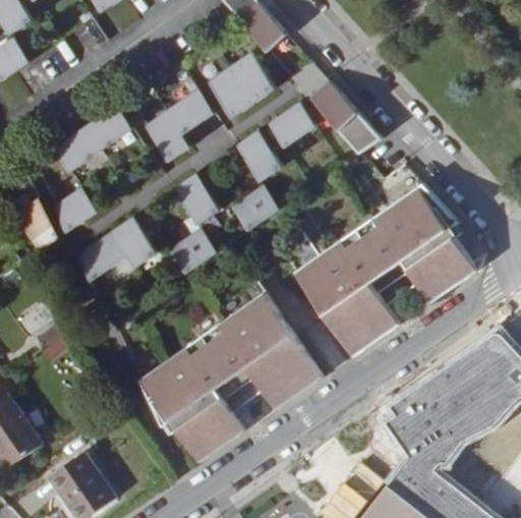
[(32,21),(17,0),(0,0),(0,22),(9,37),(32,21)]
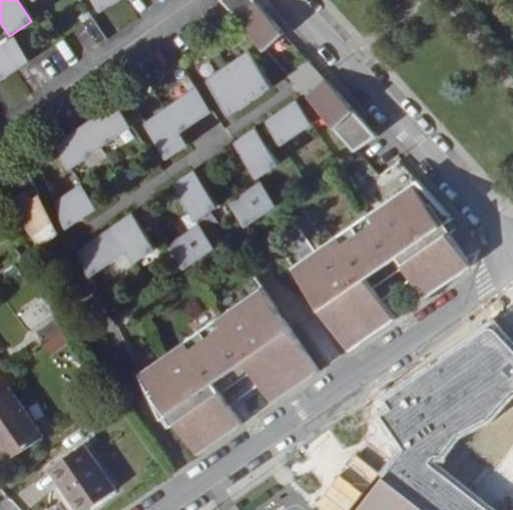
[(118,0),(89,0),(99,14),(118,0)]
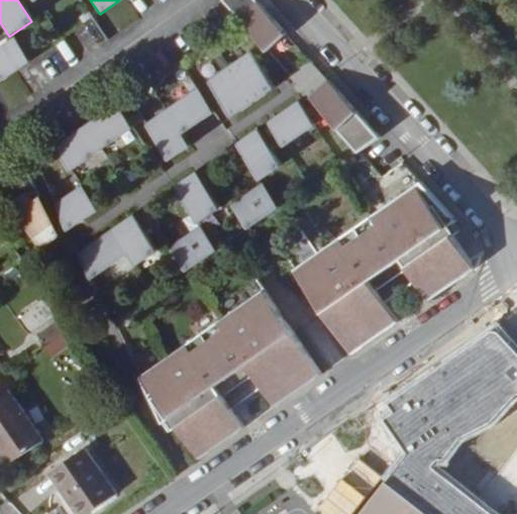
[(255,4),(251,0),(218,0),(217,1),(234,21),(255,4)]
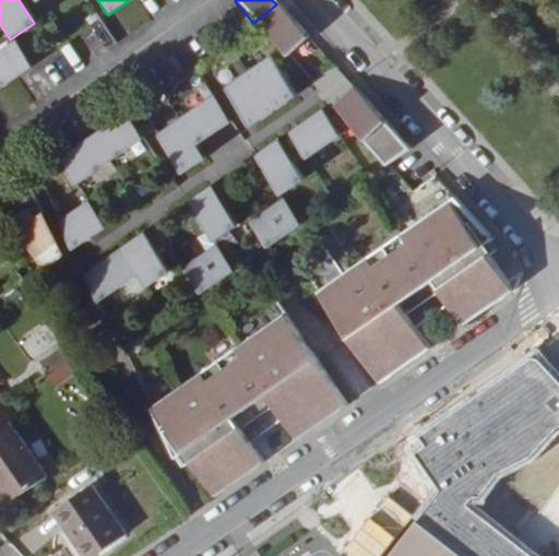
[(276,4),(253,23),(285,57),(306,36),(298,27),(276,4)]
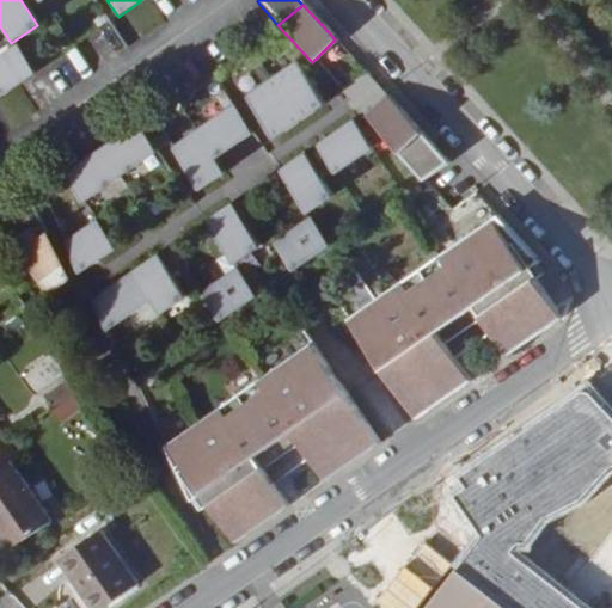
[(13,44),(0,54),(0,97),(34,74),(13,44)]
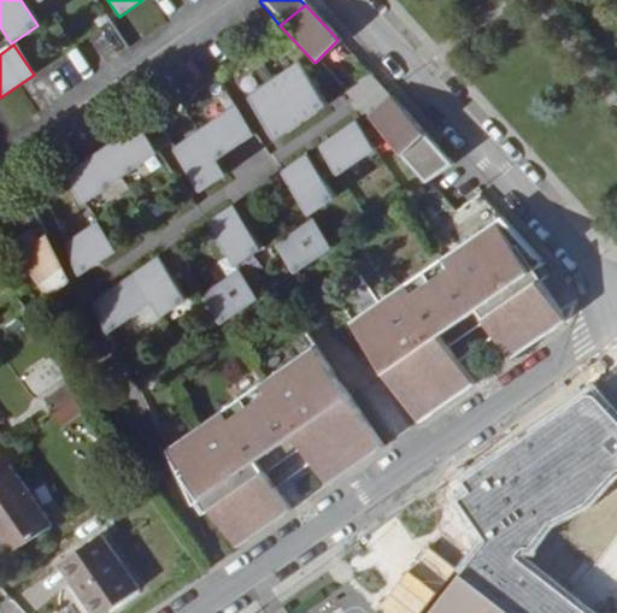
[(272,141),(324,105),(295,63),(245,98),(272,141)]
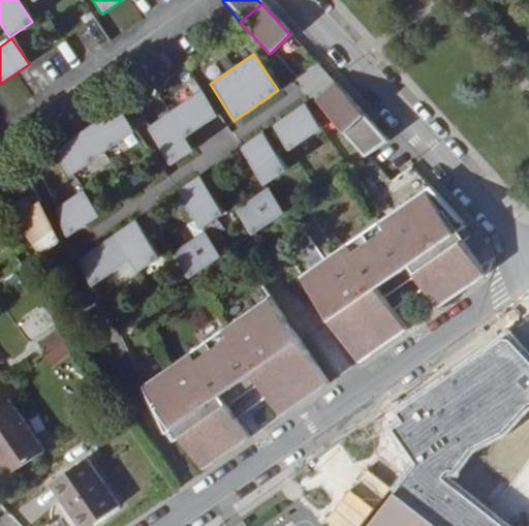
[(368,121),(334,83),(313,102),(363,157),(386,141),(368,121)]
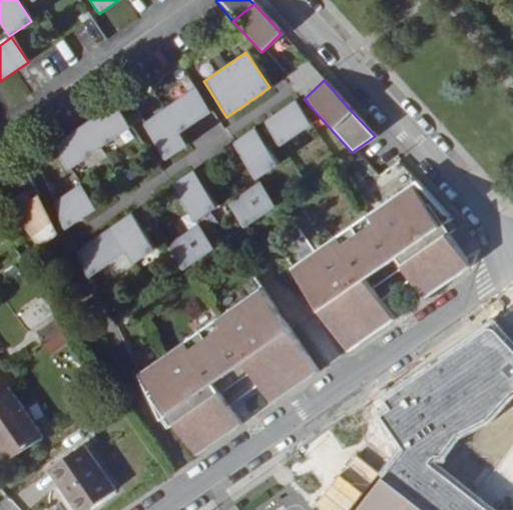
[(209,112),(193,88),(141,124),(165,160),(187,145),(178,133),(209,112)]
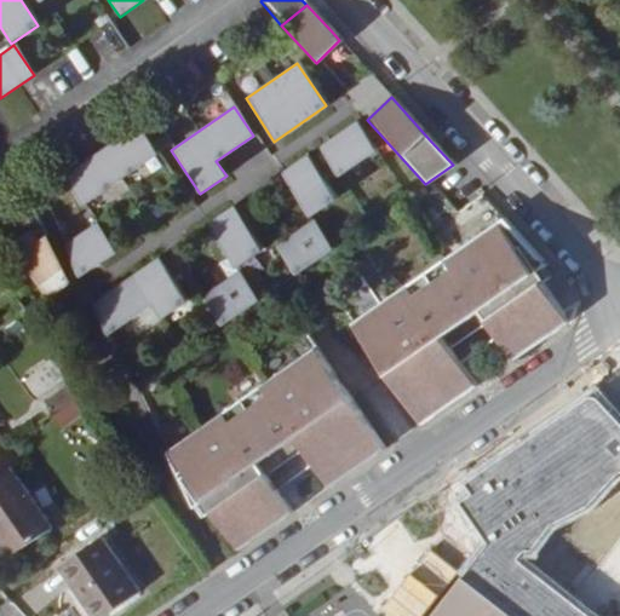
[(374,150),(355,121),(317,148),(337,177),(374,150)]
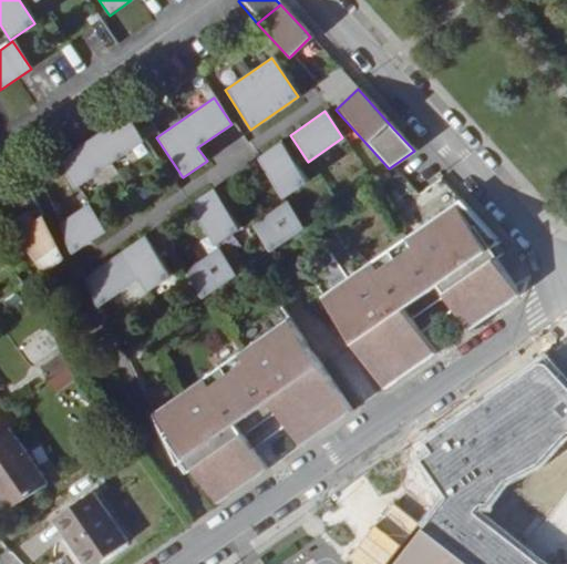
[(74,188),(144,141),(125,114),(58,162),(74,188)]
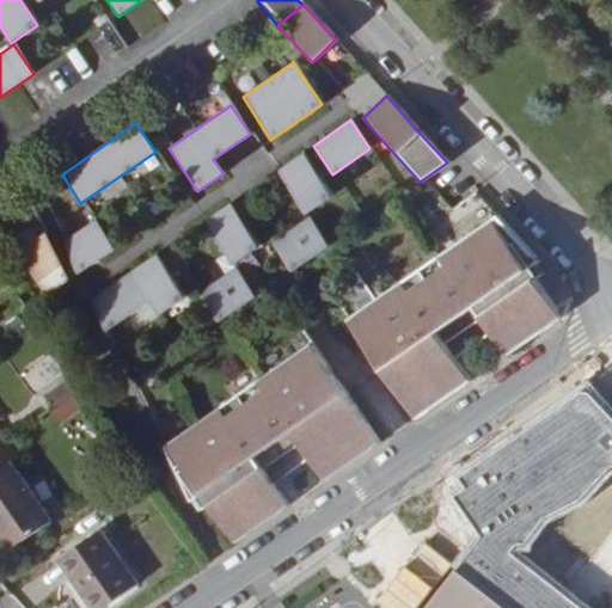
[(227,155),(239,183),(268,170),(256,142),(227,155)]
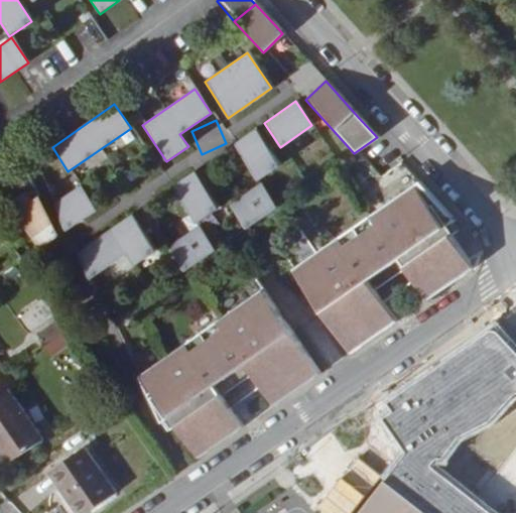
[(279,166),(254,130),(232,145),(257,181),(279,166)]
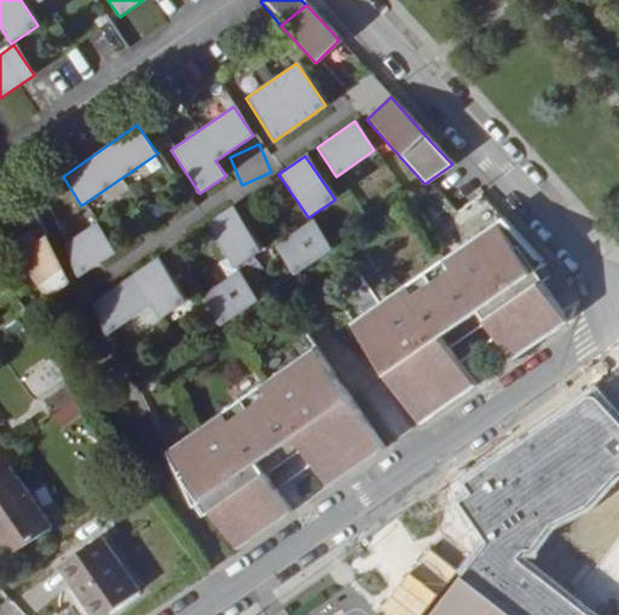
[(261,250),(231,207),(204,225),(235,270),(261,250)]
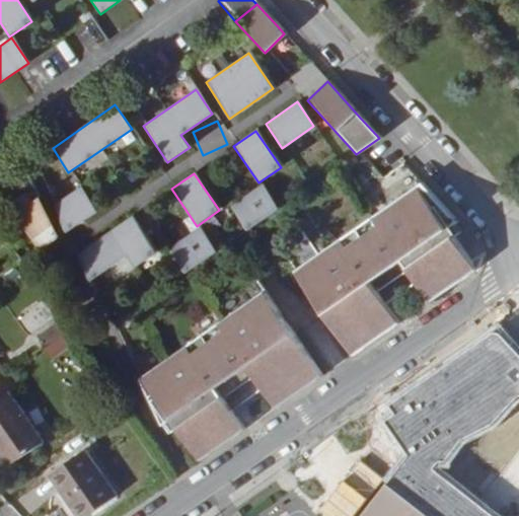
[(454,221),(420,182),(367,220),(376,235),(347,256),(337,241),(292,273),(351,356),(376,339),(394,326),(379,304),(411,283),(426,305),(469,276),(470,265),(445,228),(454,221)]
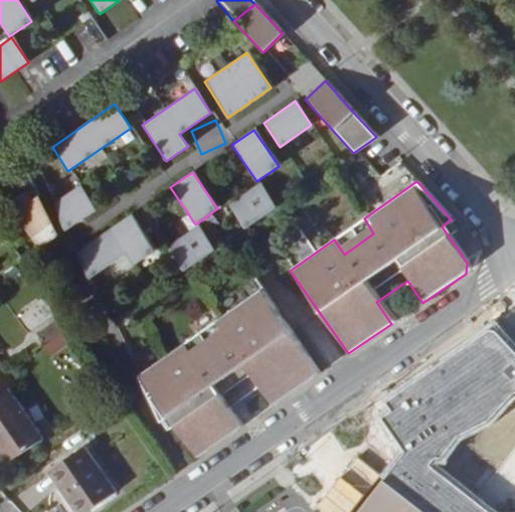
[(275,207),(259,183),(228,205),(244,229),(275,207)]
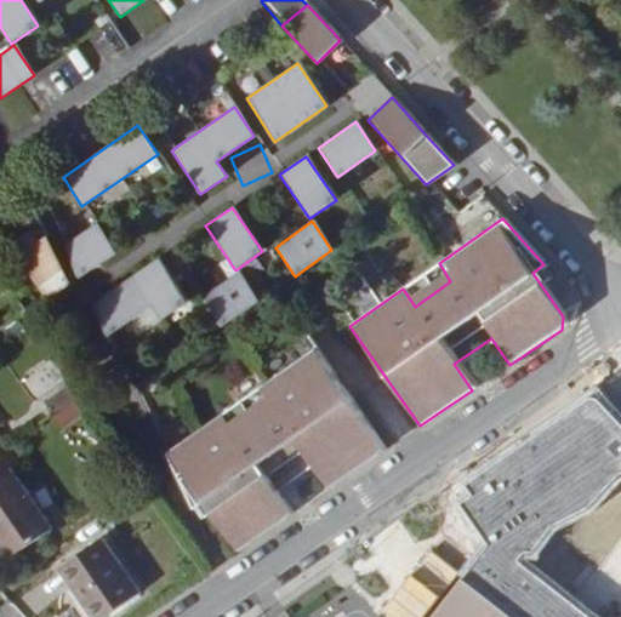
[(77,279),(114,252),(95,223),(62,246),(77,279)]
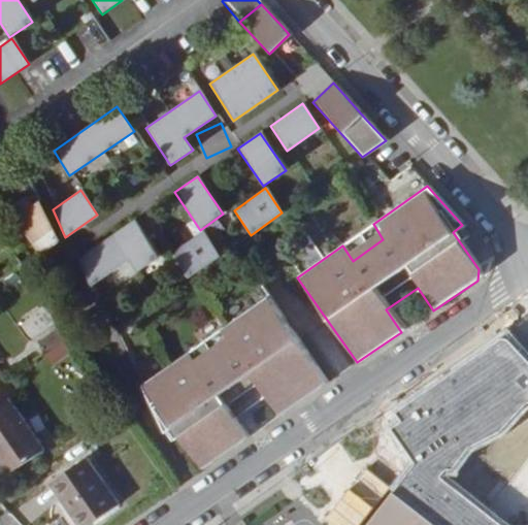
[(58,242),(38,202),(12,221),(37,256),(58,242)]
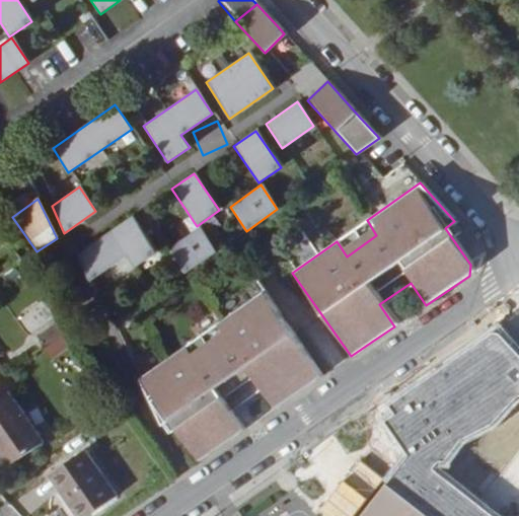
[(132,217),(76,254),(89,282),(126,255),(135,269),(156,253),(132,217)]
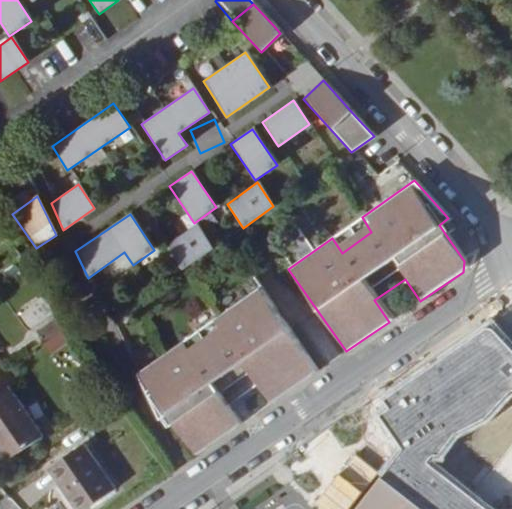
[(165,246),(181,269),(212,248),(196,224),(165,246)]
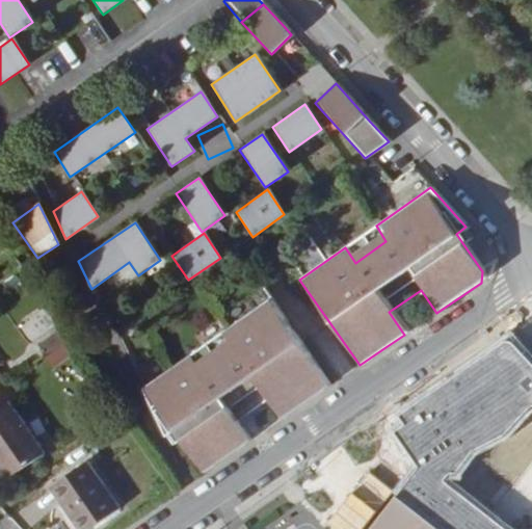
[(306,272),(323,261),(316,248),(297,260),(306,272)]
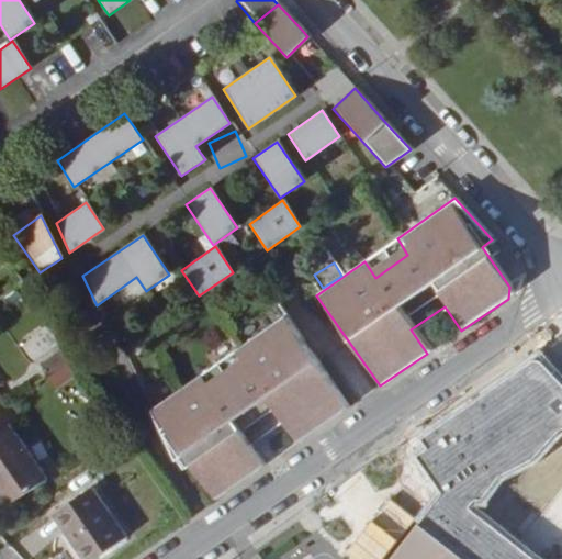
[(296,443),(346,409),(283,319),(234,353),(245,368),(216,388),(205,372),(147,411),(172,461),(181,455),(213,501),(269,462),(253,439),(281,420),(296,443)]
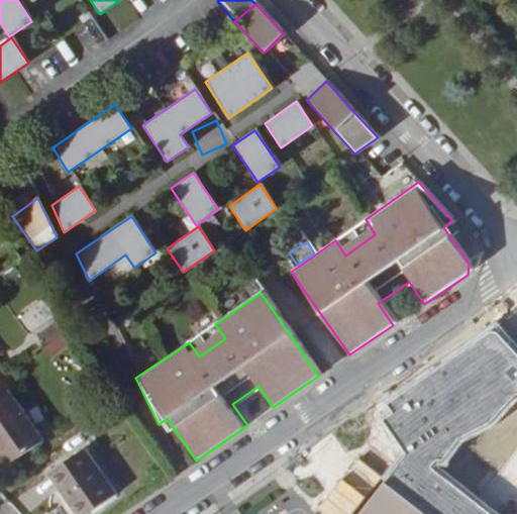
[(42,346),(65,330),(60,322),(37,338),(42,346)]
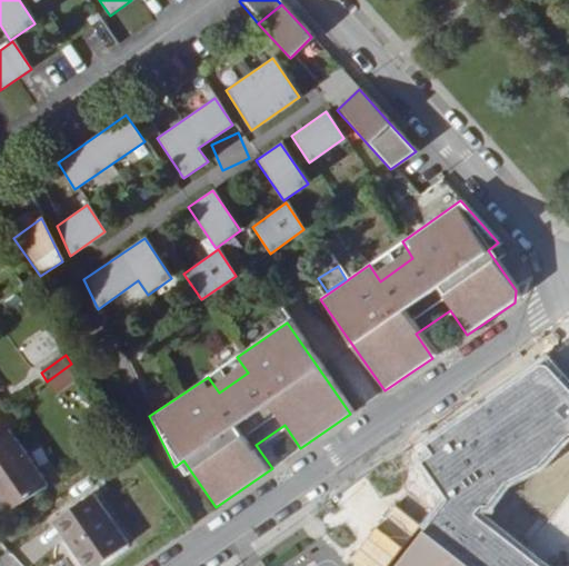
[(526,407),(540,398),(530,381),(516,390),(526,407)]
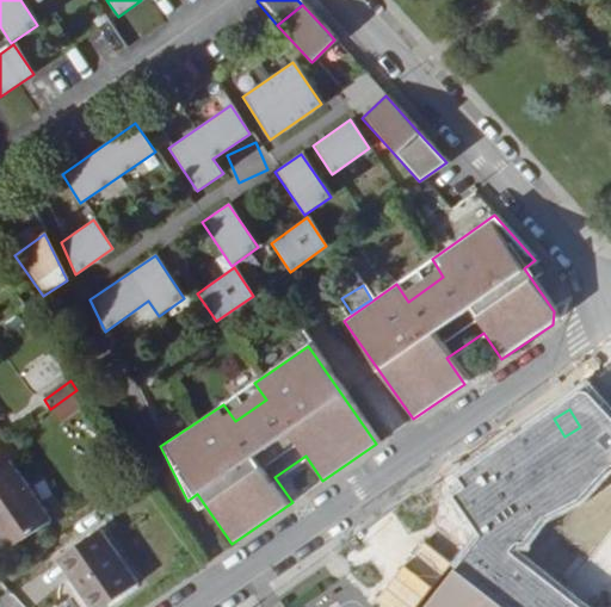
[(5,441),(0,444),(0,534),(10,549),(50,520),(10,465),(18,459),(5,441)]
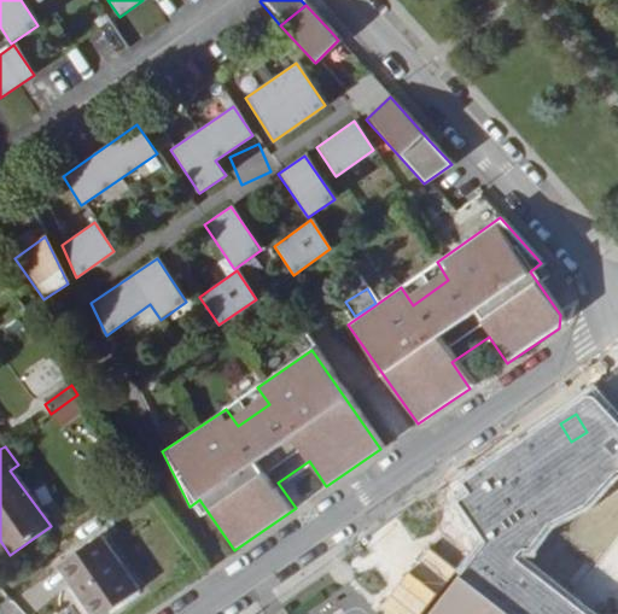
[(467,496),(398,545),(423,576),(491,527),(467,496)]
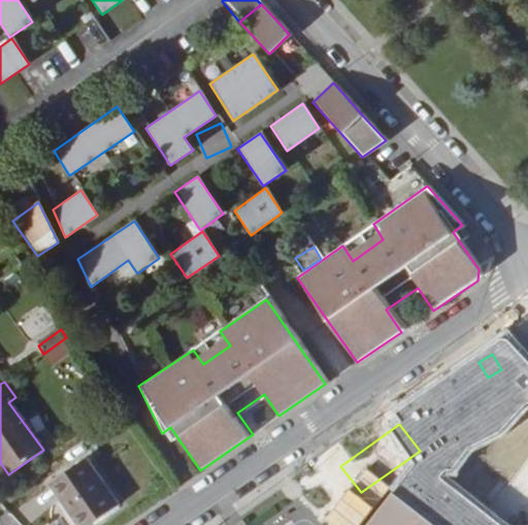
[(455,445),(449,435),(431,448),(437,457),(455,445)]
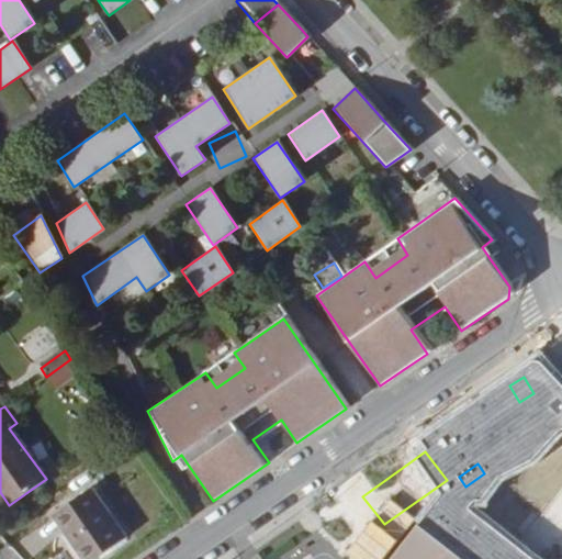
[(94,558),(126,537),(91,488),(52,515),(83,558),(94,558)]
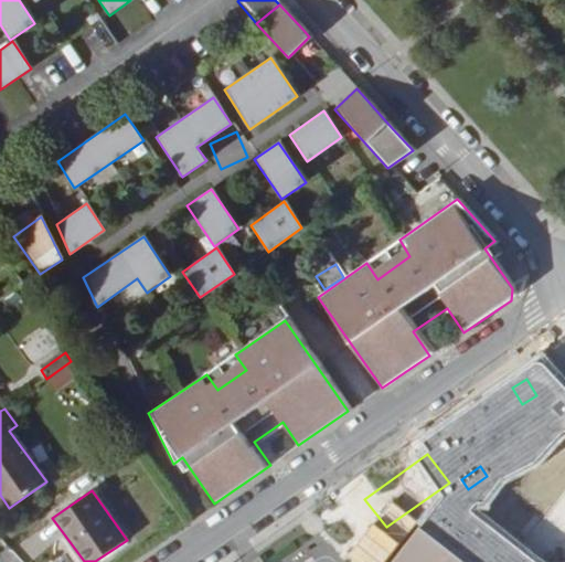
[(386,527),(364,499),(341,517),(361,544),(386,527)]
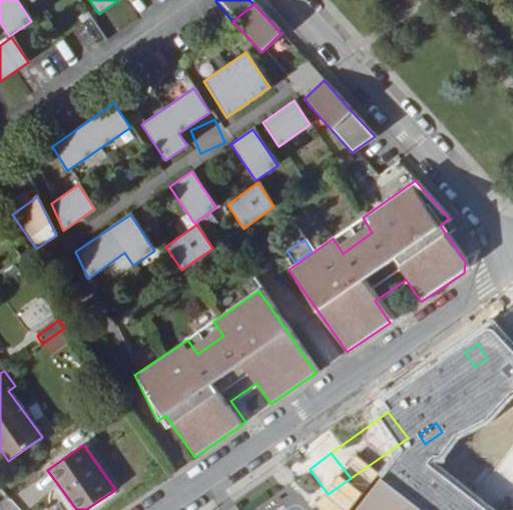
[(373,509),(398,492),(383,480),(367,500),(373,509)]
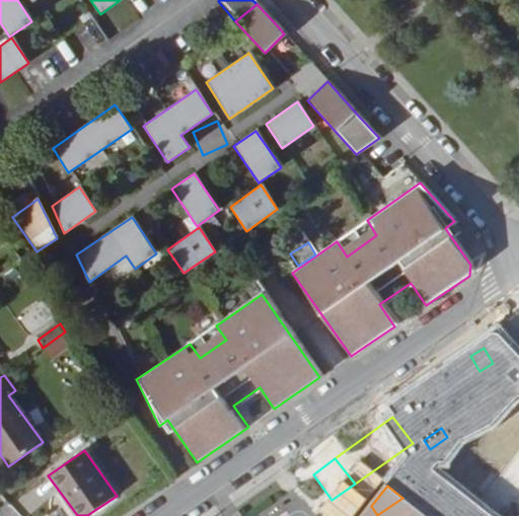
[(428,515),(402,498),(377,515),(371,506),(363,515),(428,515)]
